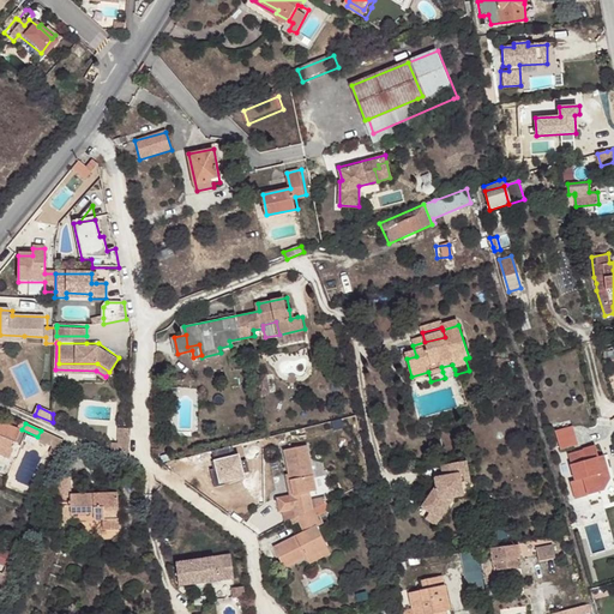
[(575,423),(557,428),(563,447),(579,443),(575,423)]
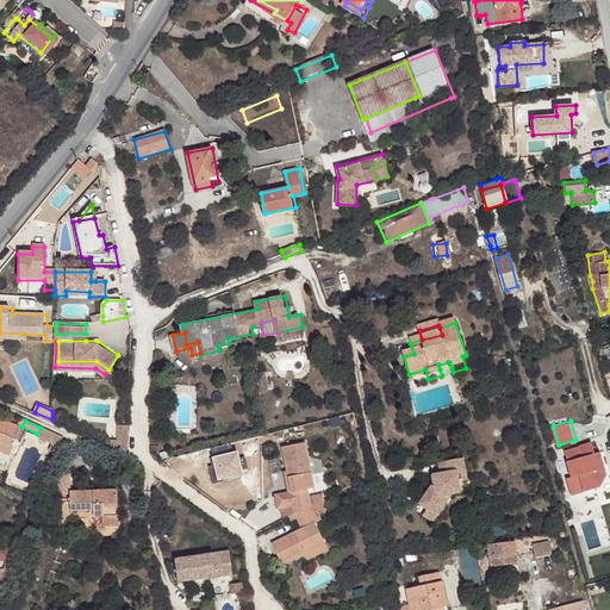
[(118,423),(118,437),(118,447),(128,453),(129,423),(118,423)]
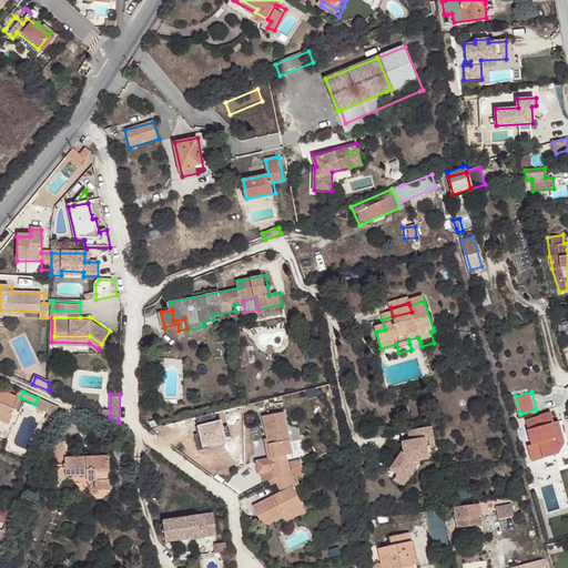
[(47,422),(51,423),(58,407),(38,398),(34,404),(50,411),(47,422)]
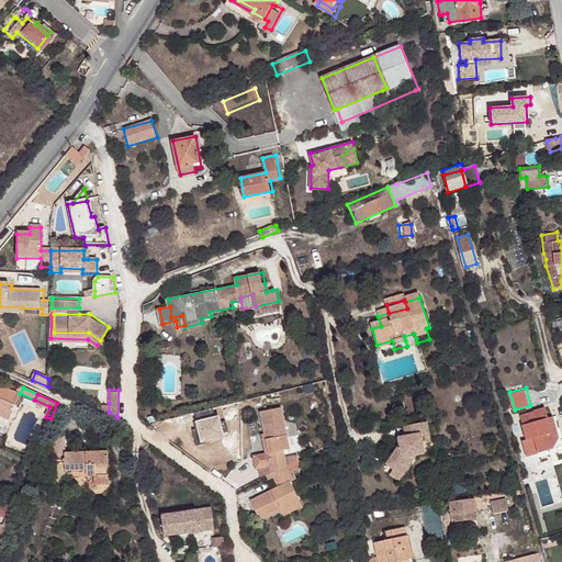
[(0,414),(12,419),(18,405),(0,396),(0,414)]
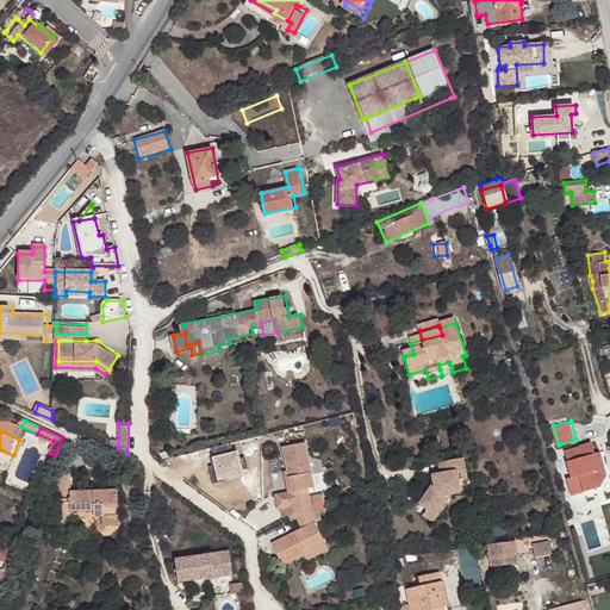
[(580,456),(578,446),(566,449),(574,475),(582,473),(585,490),(602,485),(609,473),(598,467),(595,453),(597,452),(593,440),(582,443),(582,446),(584,455),(580,456)]
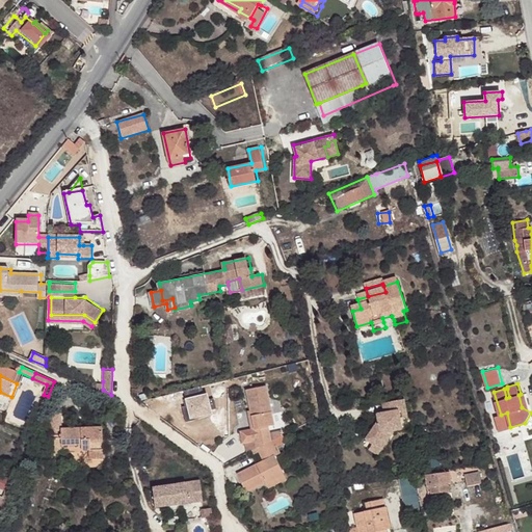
[(258,449),(255,436),(271,433),(269,426),(275,424),(267,386),(248,390),(253,410),(257,427),(253,428),(242,430),(245,444),(247,443),(248,452),(253,451),(258,449)]
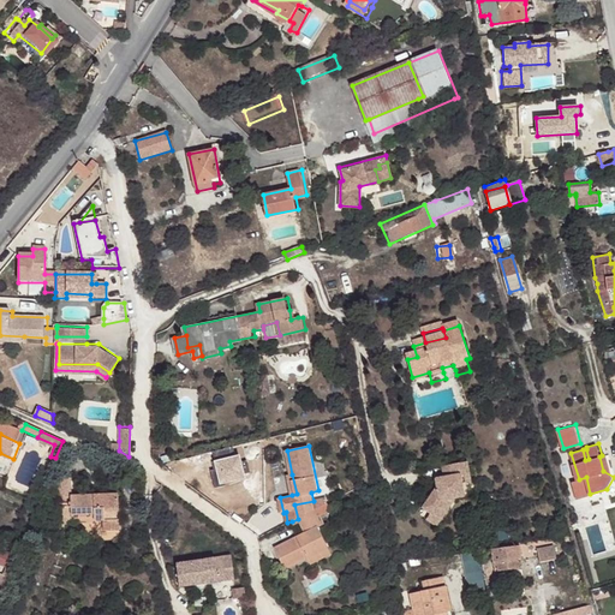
[(602,455),(599,457),(603,471),(614,477),(607,454),(602,455)]
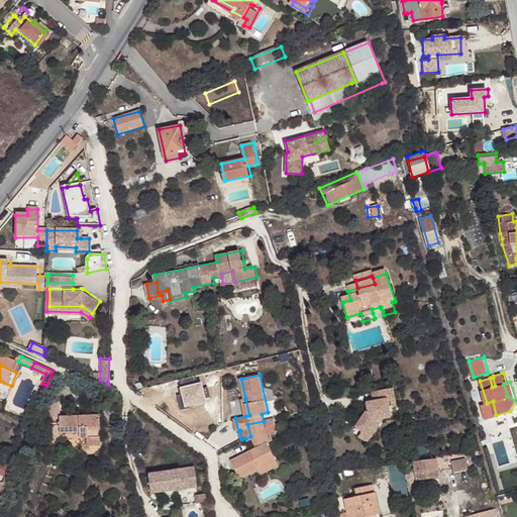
[(356,426),(365,431),(368,433),(378,417),(385,416),(392,415),(391,406),(397,404),(394,388),(373,392),(375,400),(368,401),(369,408),(356,426)]
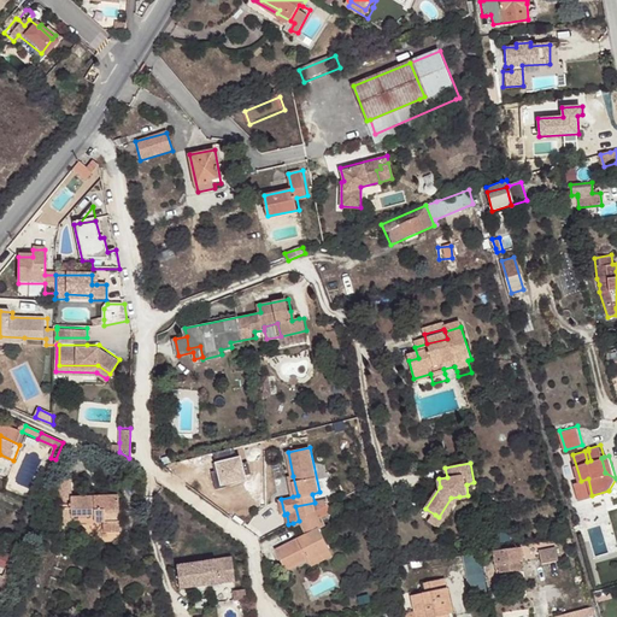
[(118,530),(118,497),(71,497),(71,477),(57,477),(57,509),(71,510),(71,519),(92,517),(92,522),(104,522),(104,532),(118,530)]
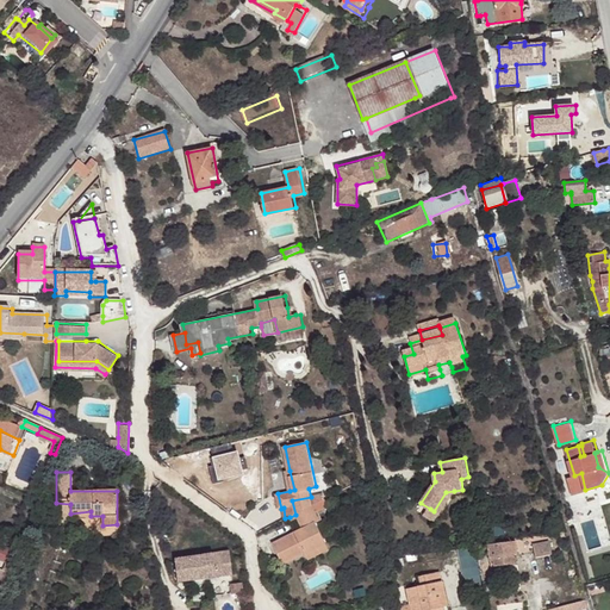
[(574,475),(570,477),(574,493),(585,490),(582,473),(574,475)]
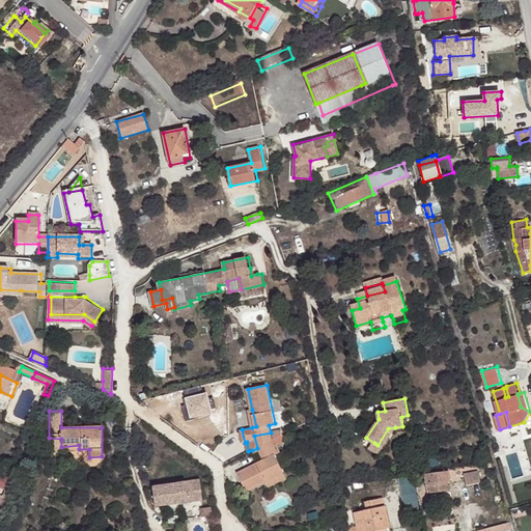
[(371,447),(378,451),(395,427),(388,428),(378,445),(374,443),(371,447)]
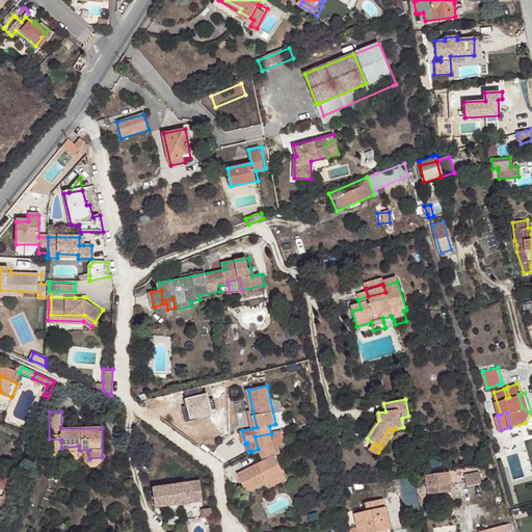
[(258,449),(259,448),(272,441),(271,433),(255,436),(258,449)]
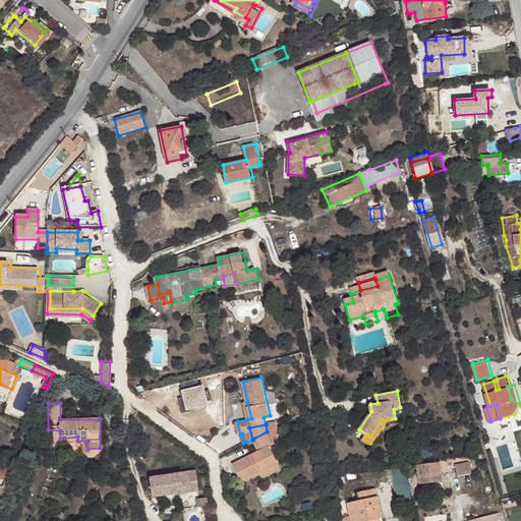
[(277,427),(267,431),(270,438),(280,432),(277,427)]
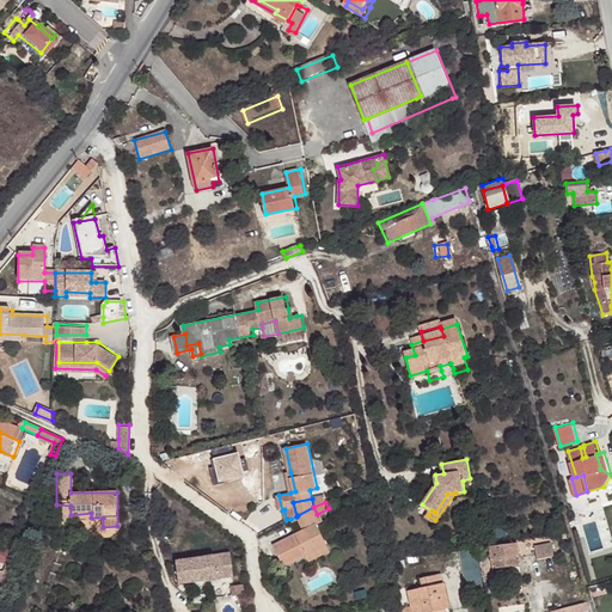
[(71,506),(56,505),(56,526),(71,527),(71,515),(71,506)]
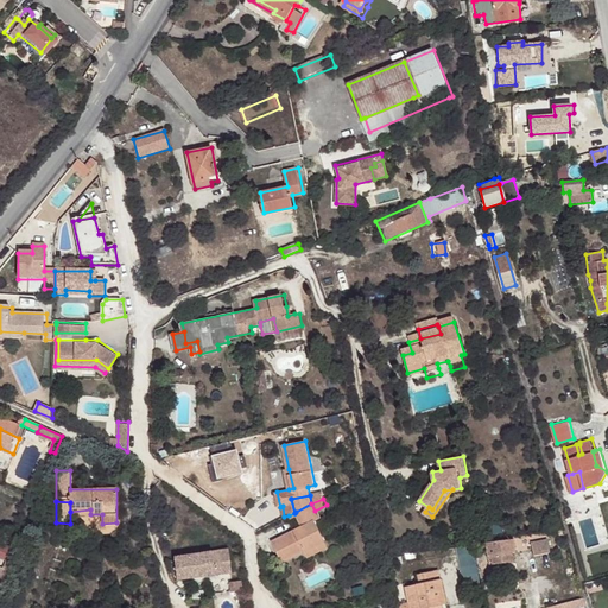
[(311,504),(296,512),(303,526),(273,542),(283,562),(305,550),(308,555),(328,544),(316,520),(320,518),(315,511),(311,504)]
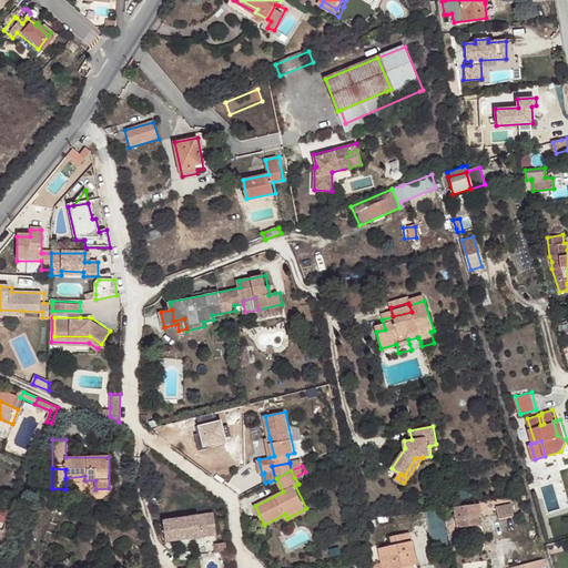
[(133,498),(120,499),(122,510),(134,508),(133,498)]
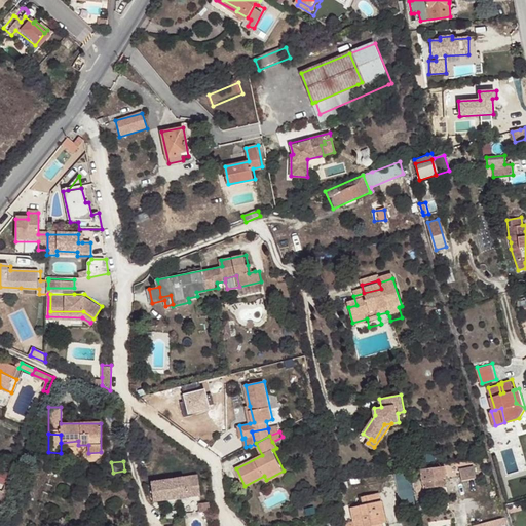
[(465,479),(479,477),(477,466),(463,468),(465,479)]
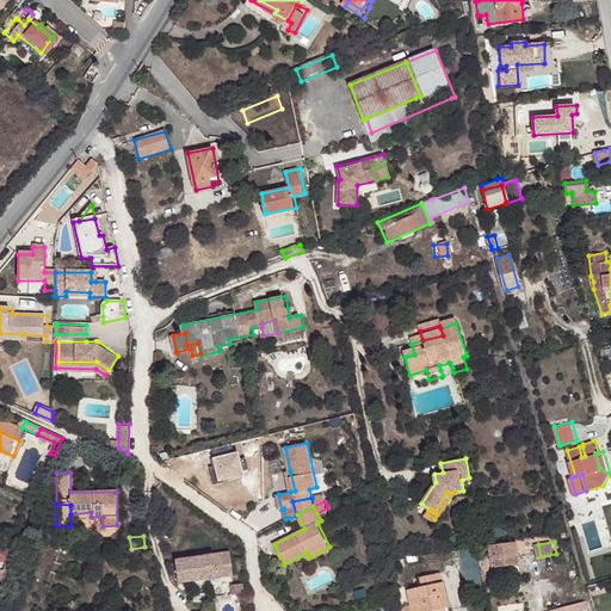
[(495,573),(517,571),(514,556),(518,556),(516,543),(488,545),(491,560),(494,559),(495,573)]
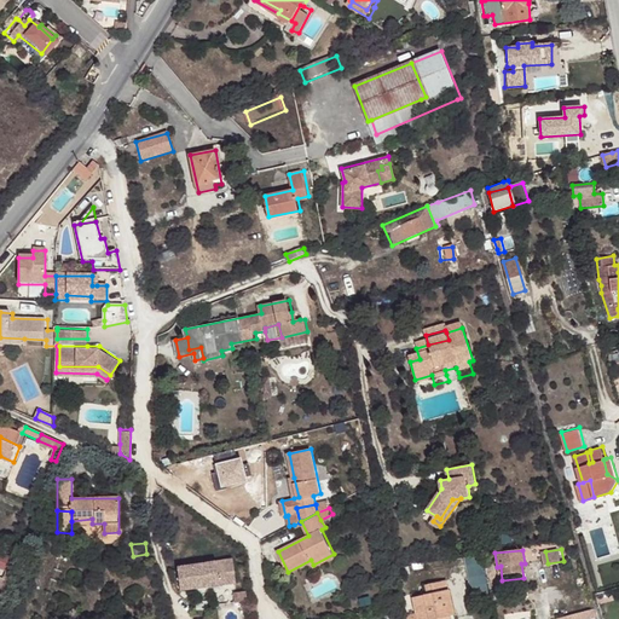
[(334,554),(313,565),(314,568),(335,557),(334,554)]
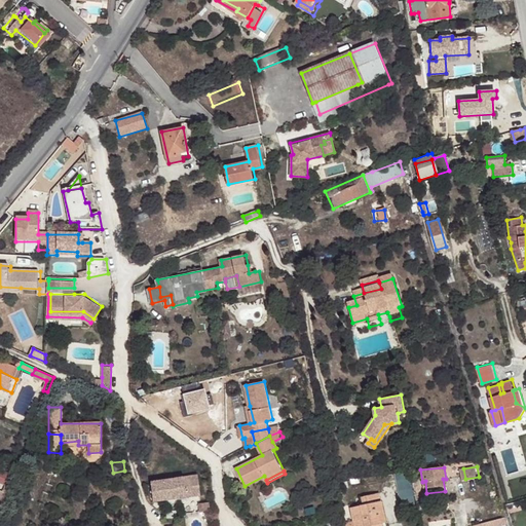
[(153,481),(156,501),(189,496),(202,495),(199,475),(153,481)]
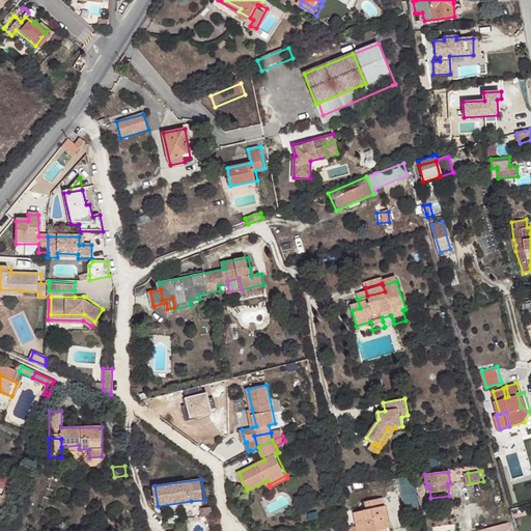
[(0,513),(1,514),(11,488),(6,487),(4,495),(0,493),(0,513)]
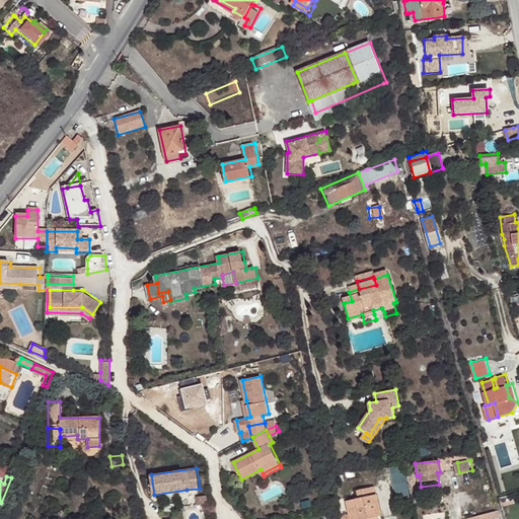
[(200,489),(187,490),(189,506),(199,505),(198,496),(201,496),(200,489)]
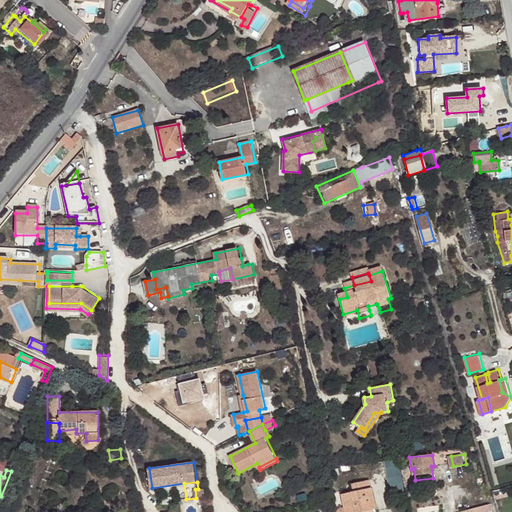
[(368,511),(372,511),(375,511),(369,482),(352,485),(353,493),(342,495),(344,507),(336,509),(336,511),(368,511)]
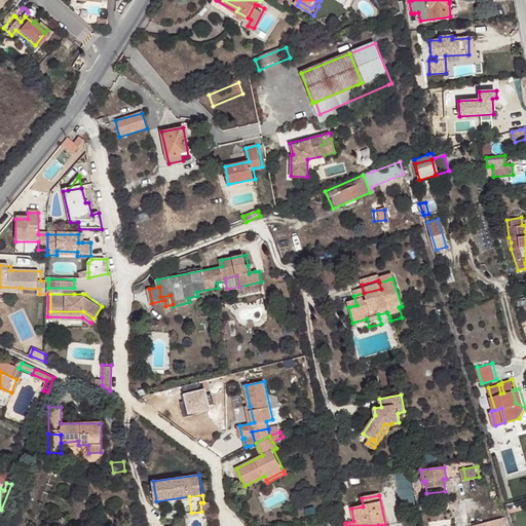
[(203,502),(200,502),(201,512),(212,510),(211,501),(203,502)]
